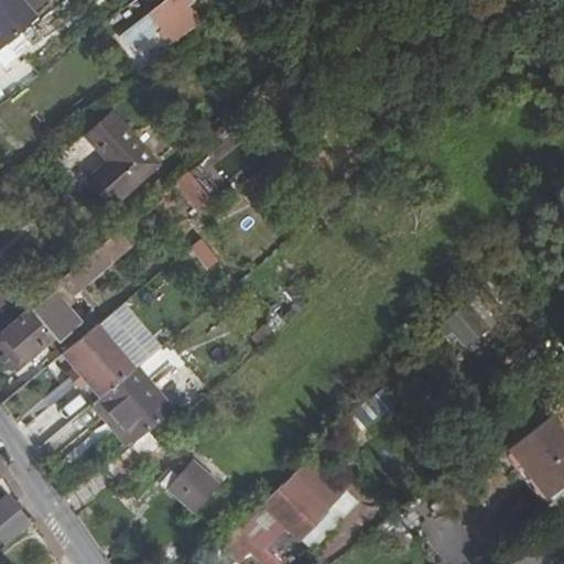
[(0,0),(0,47),(2,51),(13,42),(41,21),(23,0),(0,0)]
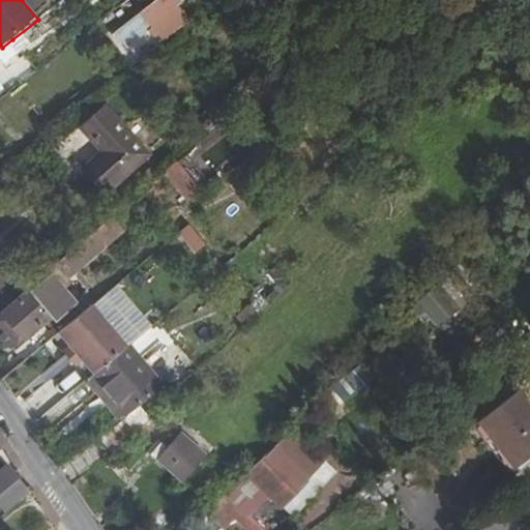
[(181,2),(179,0),(152,0),(110,33),(122,48),(152,25),(176,6),(181,2)]
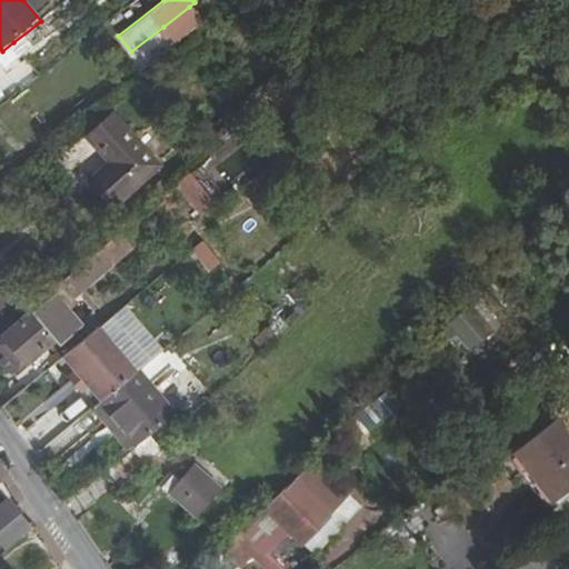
[(163,27),(178,45),(196,31),(203,25),(189,7),(163,27)]
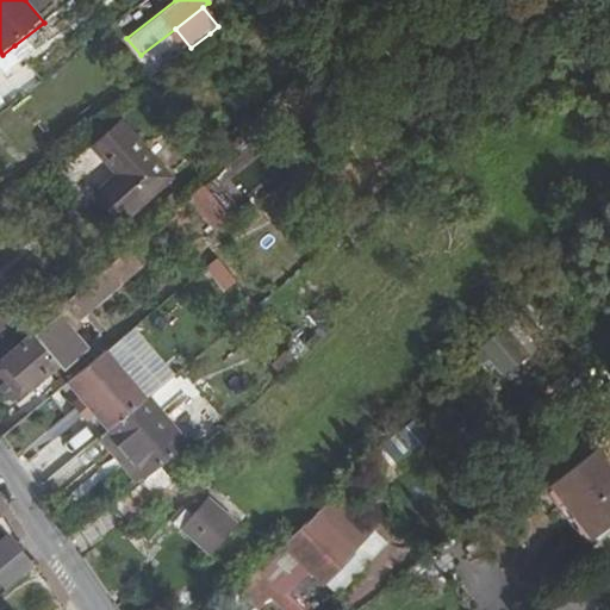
[(2,55),(0,56),(0,63),(7,74),(25,60),(14,45),(2,55)]
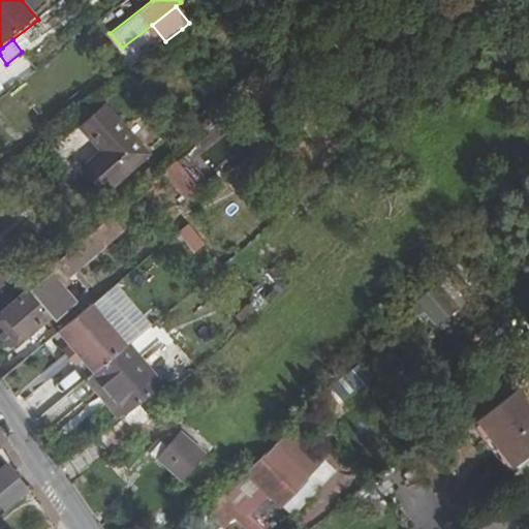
[(100,194),(142,160),(101,112),(79,129),(98,155),(81,168),(100,194)]
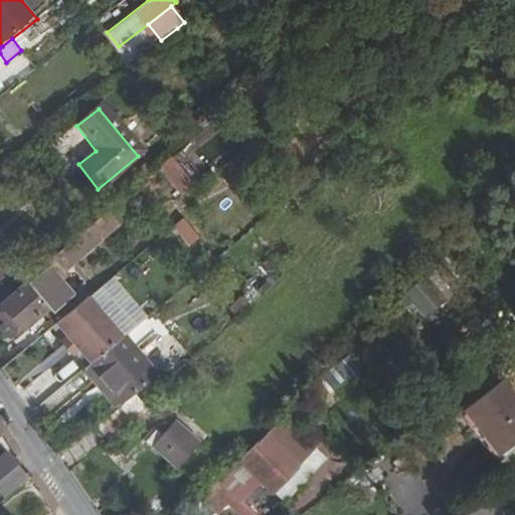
[(160,168),(181,194),(193,184),(172,159),(160,168)]
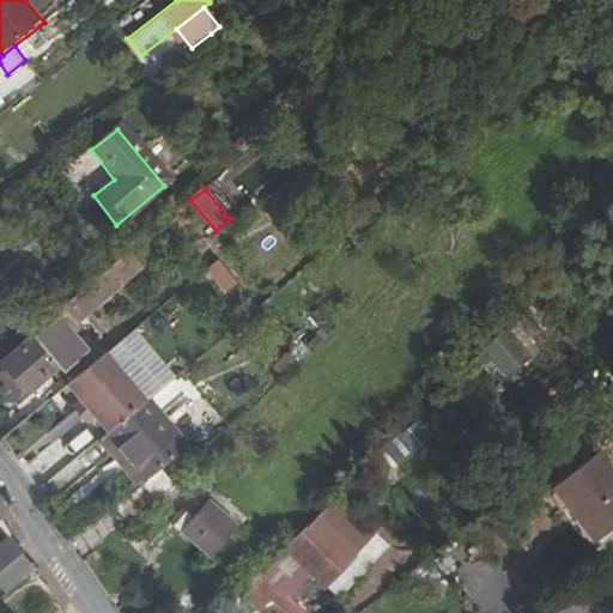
[(145,268),(131,249),(110,267),(123,285),(145,268)]
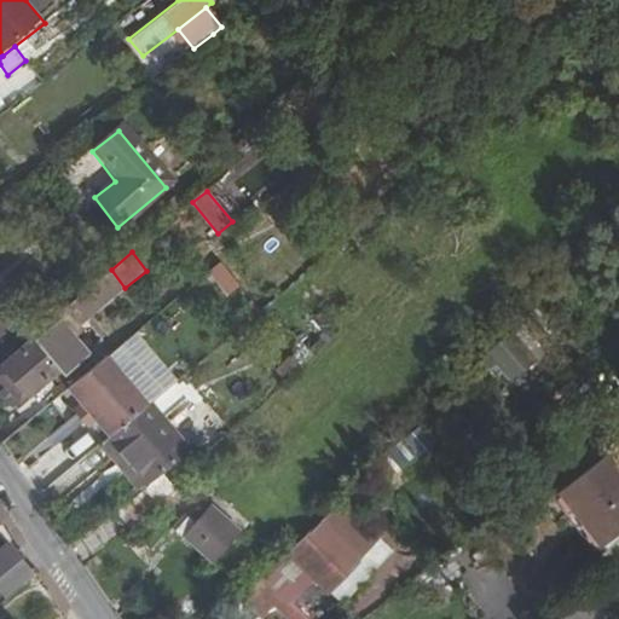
[(219,259),(204,271),(225,296),(239,285),(219,259)]
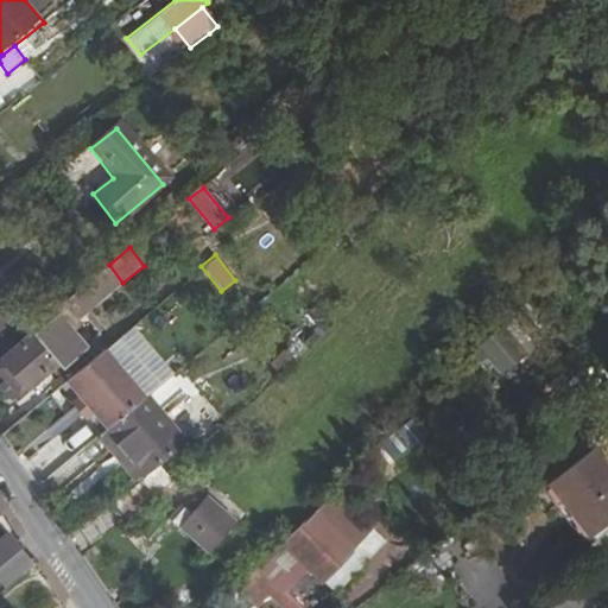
[(109,265),(67,299),(81,318),(122,283),(109,265)]
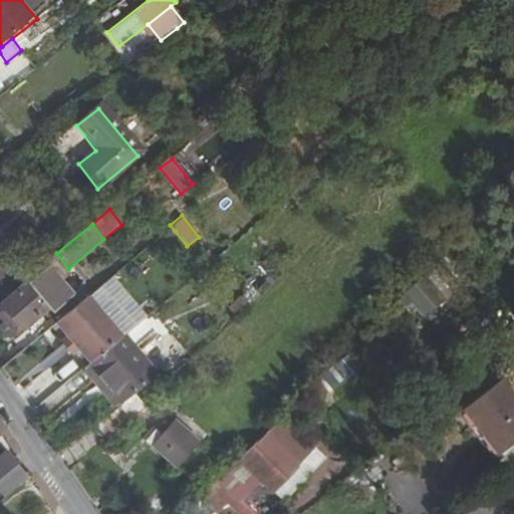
[(0,279),(10,272),(0,259),(0,279)]
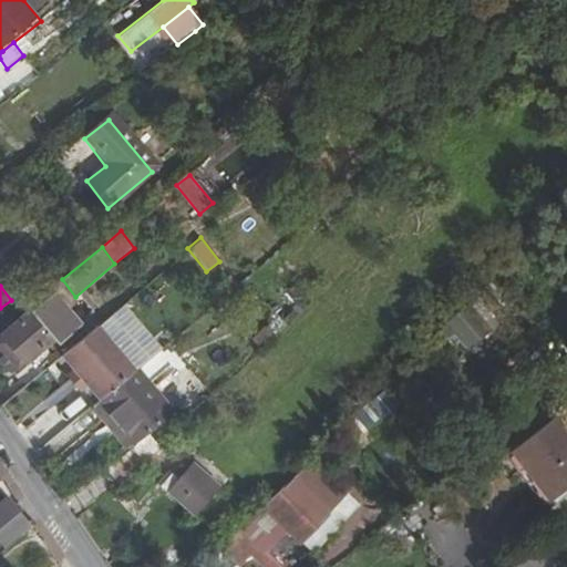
[(0,338),(0,344),(19,368),(54,338),(76,319),(55,292),(0,338)]
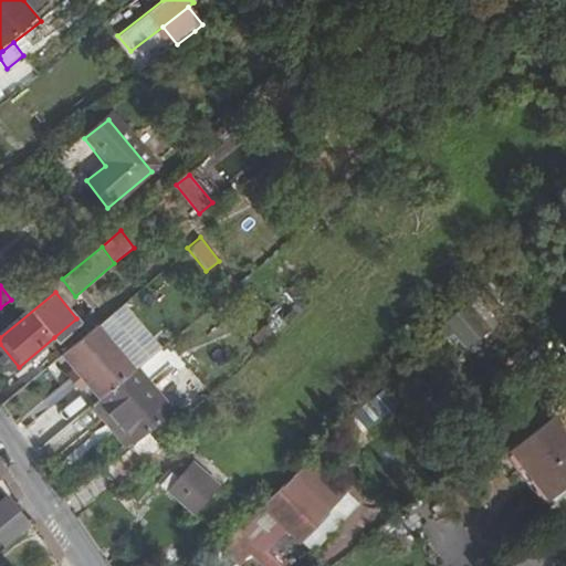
[(441,324),(467,352),(486,333),(461,305),(441,324)]
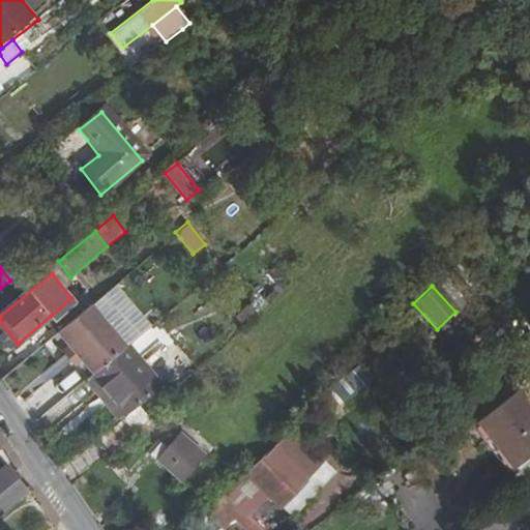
[(71,298),(51,316),(56,322),(78,304),(71,298)]
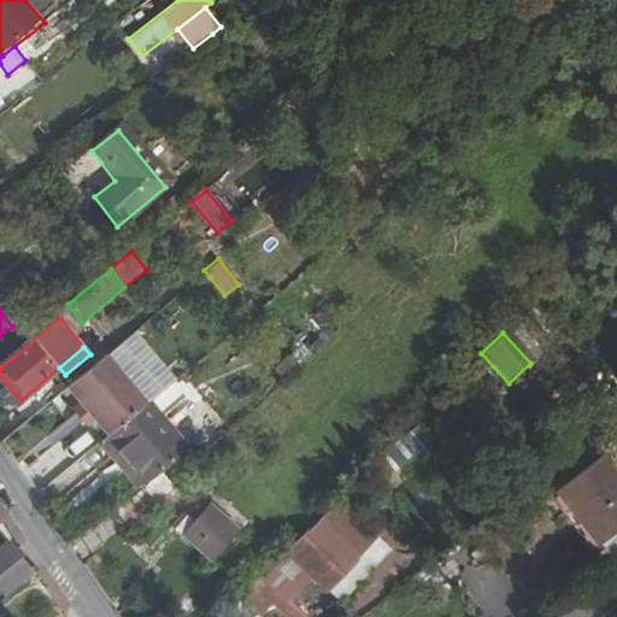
[(70,389),(112,438),(112,436),(152,403),(111,354),(70,389)]
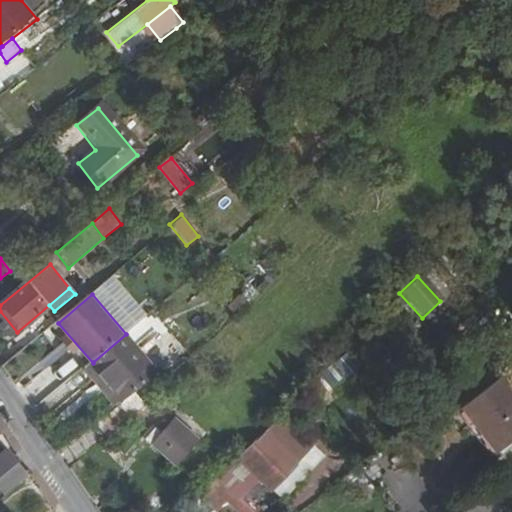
[(93,362),(124,400),(134,392),(166,367),(171,373),(191,356),(155,311),(126,334),(93,362)]
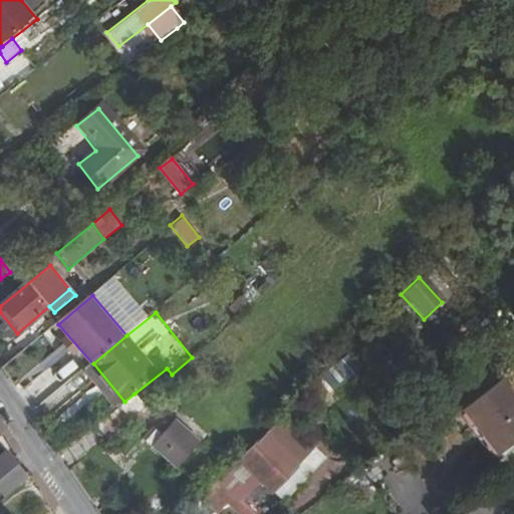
[(460,396),(498,367),(487,352),(449,380),(460,396)]
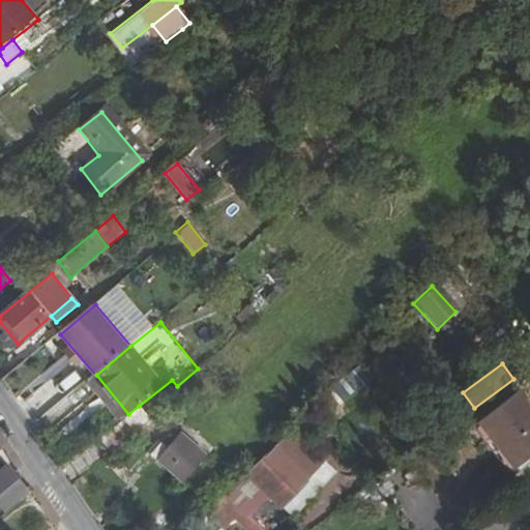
[(91,380),(123,419),(128,414),(96,375),(96,376),(91,380)]
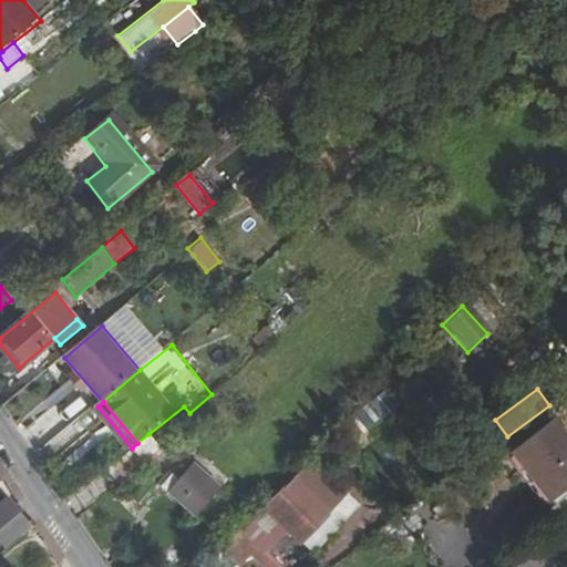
[(548,506),(566,492),(566,433),(556,420),(509,455),(548,506)]
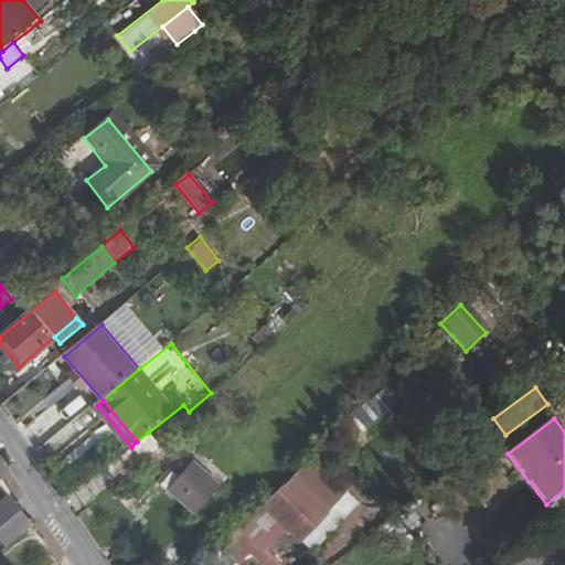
[(107,465),(120,482),(160,448),(148,433),(137,441),(131,447),(107,465)]
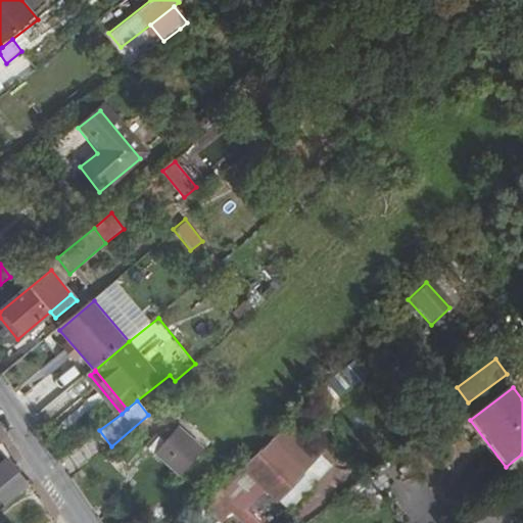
[(150,456),(173,477),(197,453),(174,430),(168,436),(162,431),(142,450),(148,457),(150,456)]
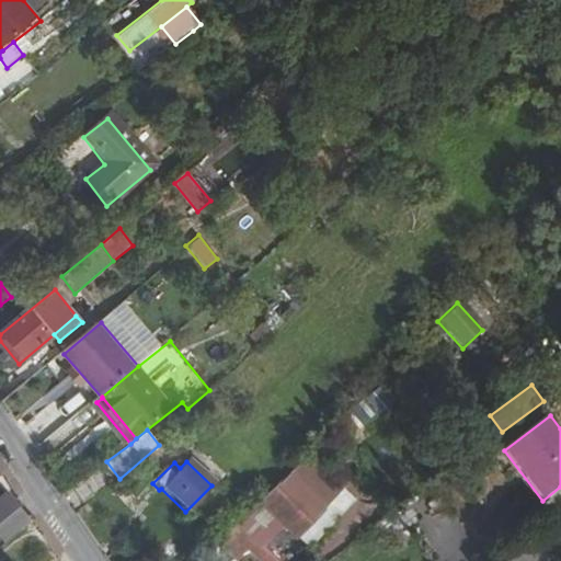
[(258,504),(218,545),(229,556),(245,540),(265,560),(296,560),(308,549),(298,540),(323,511),(287,479),(262,507),(258,504)]
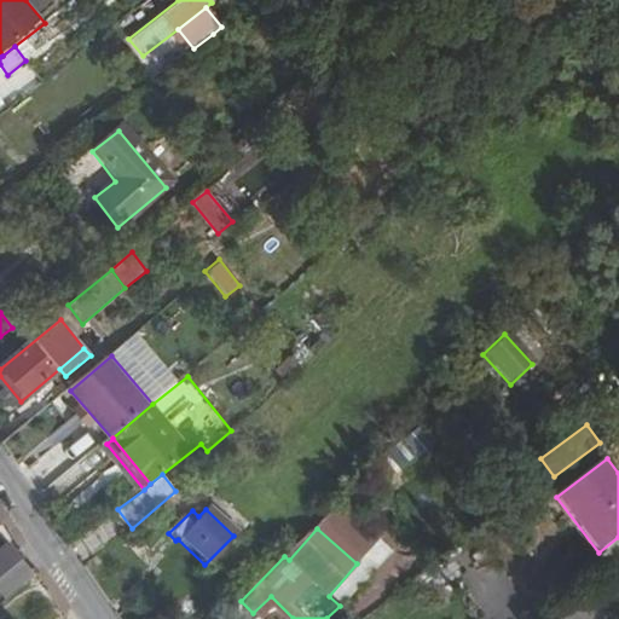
[(0,597),(24,577),(0,549),(0,597)]
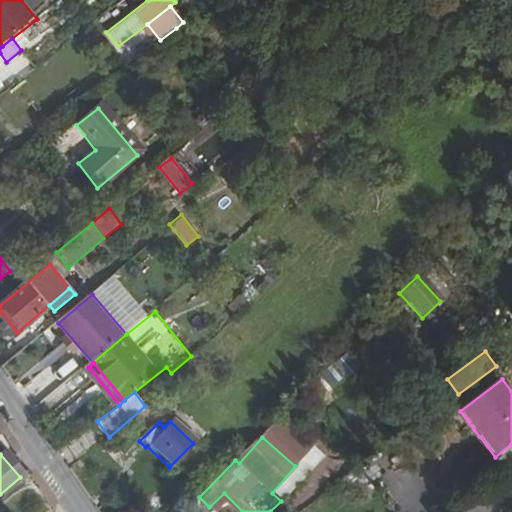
[(463,511),(489,511),(482,500),(463,511)]
